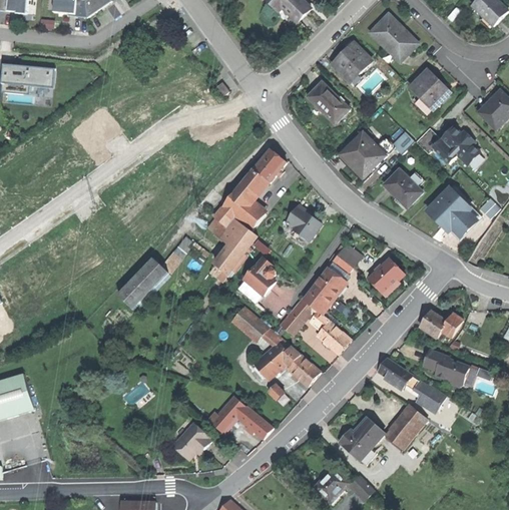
[(0,10),(6,11),(6,10),(15,11),(15,12),(26,13),(27,0),(0,0),(0,10)]
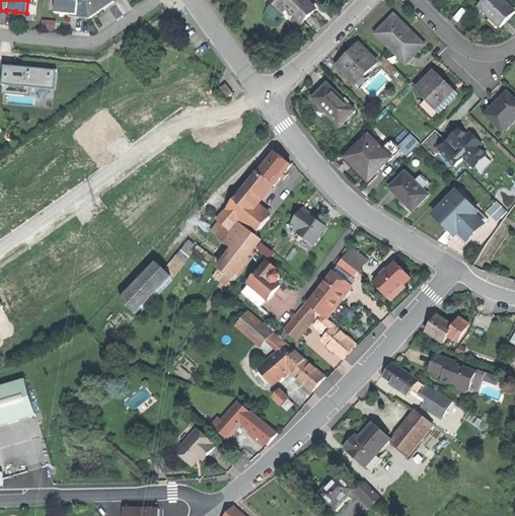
[(54,0),(53,13),(67,14),(74,15),(74,17),(87,19),(85,0),(54,0)]
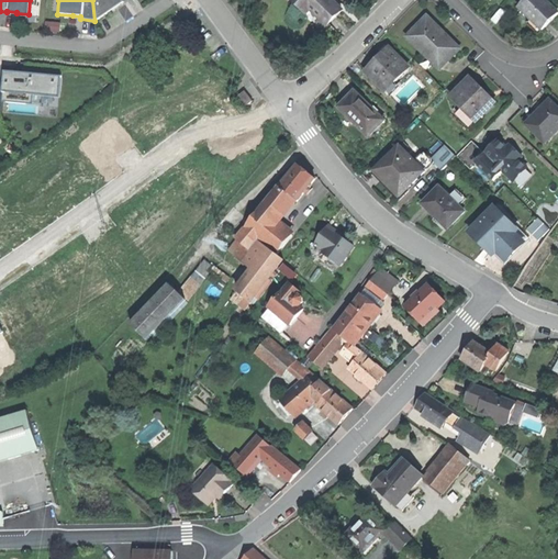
[(92,0),(95,21),(122,1),(121,0),(92,0)]
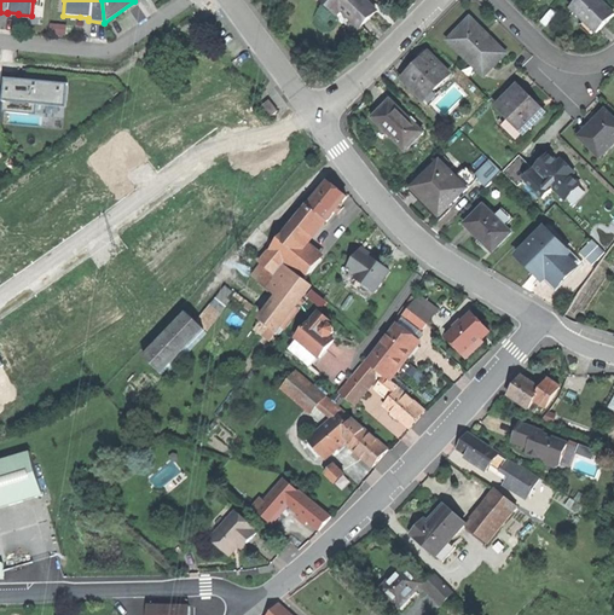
[(320,0),(326,6),(331,1),(355,27),(365,18),(374,10),(363,0),(320,0)]
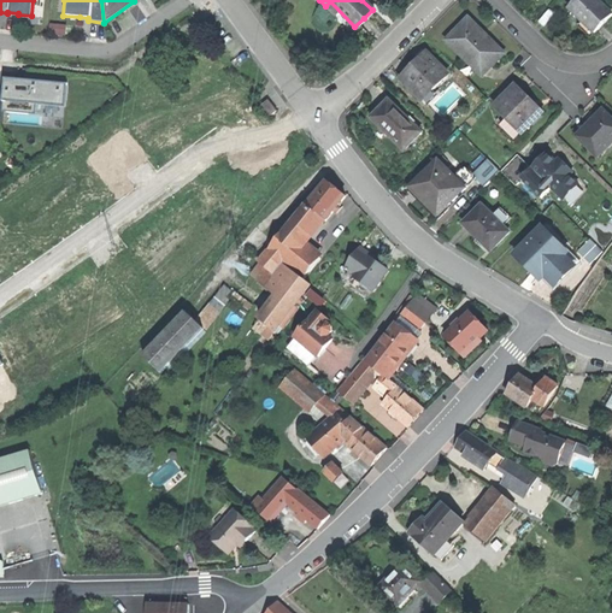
[(575,0),(569,6),(594,33),(602,24),(611,15),(596,0),(575,0)]
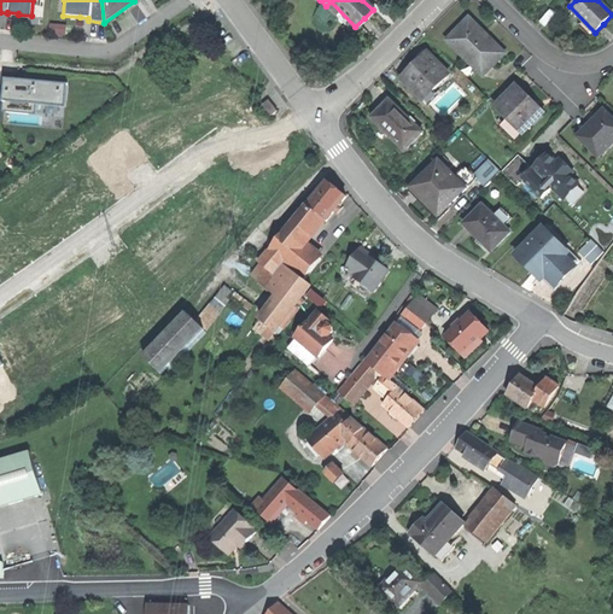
[(447,37),(480,72),(502,52),(486,37),(467,17),(447,37)]
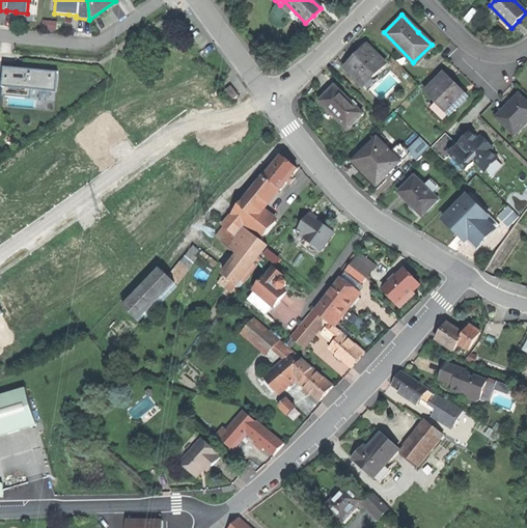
[(343,67),(361,85),(383,63),(365,45),(354,57),(343,67)]
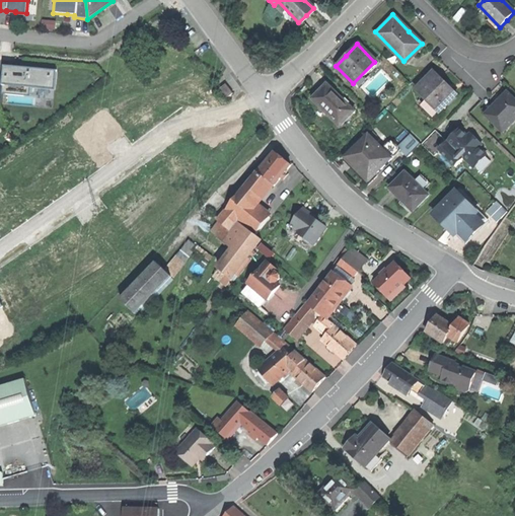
[(1,77),(0,93),(26,95),(27,85),(29,85),(52,87),(54,64),(18,61),(17,67),(17,76),(1,75),(1,77)]
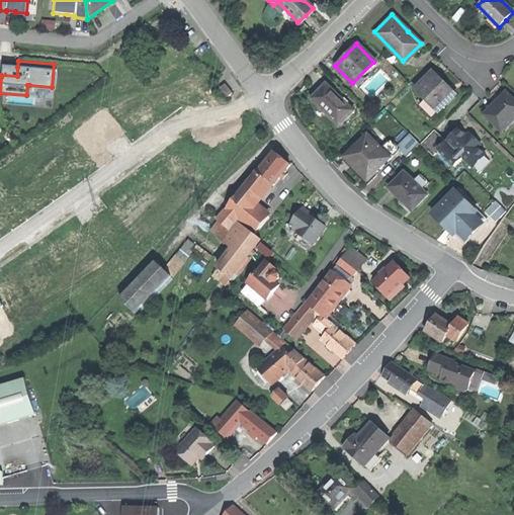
[(17,76),(17,67),(2,65),(1,75),(17,76)]
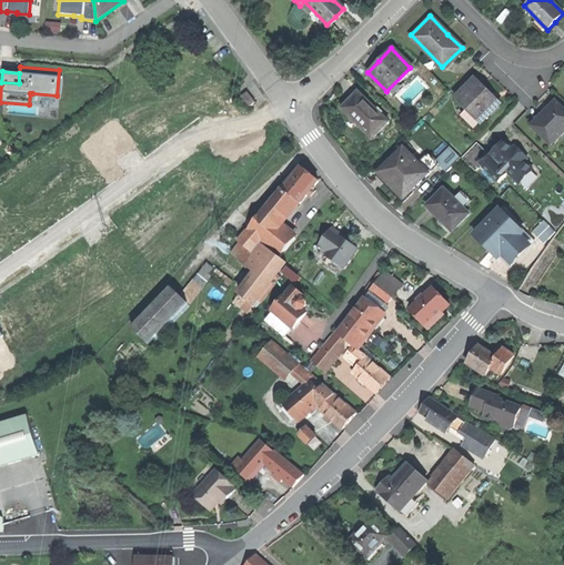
[(454,97),(479,122),(497,103),(485,91),(473,78),(454,97)]
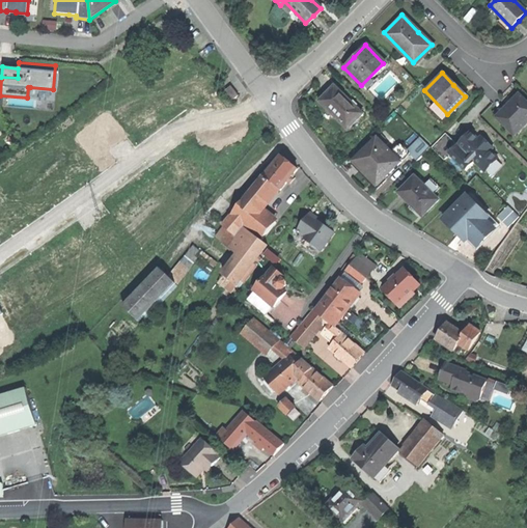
[(222,88),(229,99),(236,94),(228,85),(222,88)]
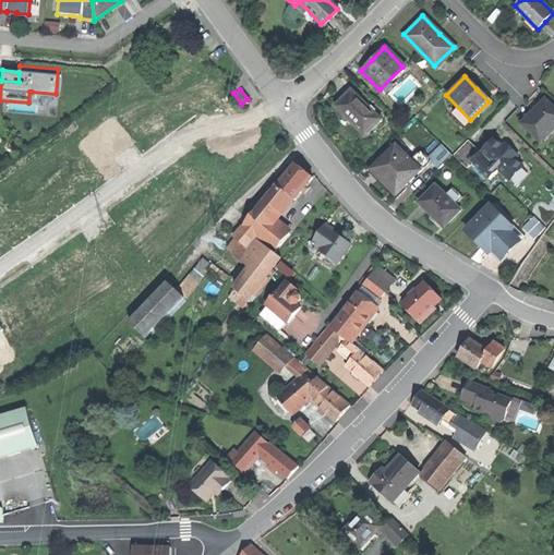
[(347,118),(363,134),(378,118),(350,89),(334,106),(347,118)]
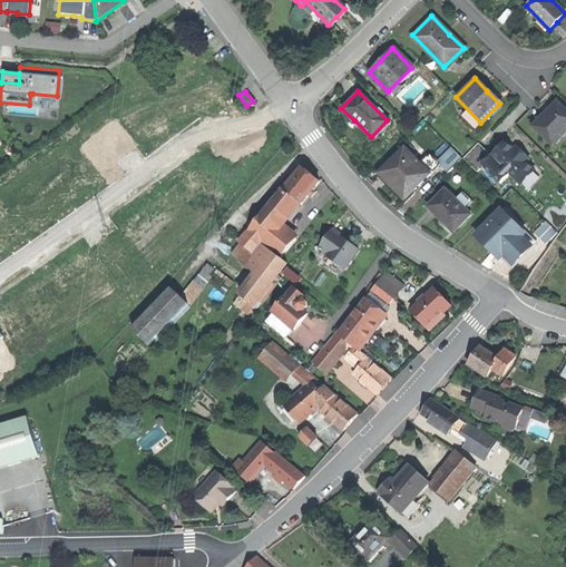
[(542,115),(530,125),(549,144),(565,127),(565,111),(555,100),(542,115)]
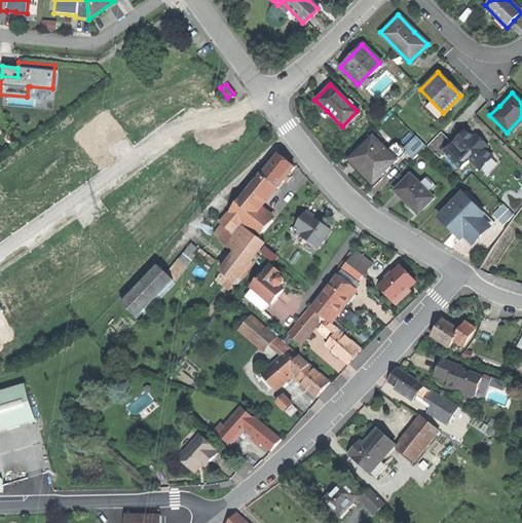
[(459,169),(469,158),(452,143),(439,129),(424,145),(438,158),(444,152),(459,169)]
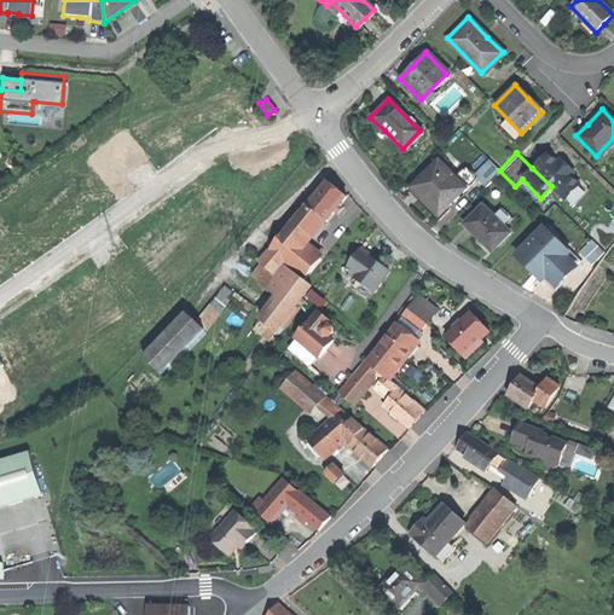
[(546,154),(532,168),(551,186),(563,198),(578,184),(569,175),(573,172),(567,166),(560,158),(556,162),(546,154)]
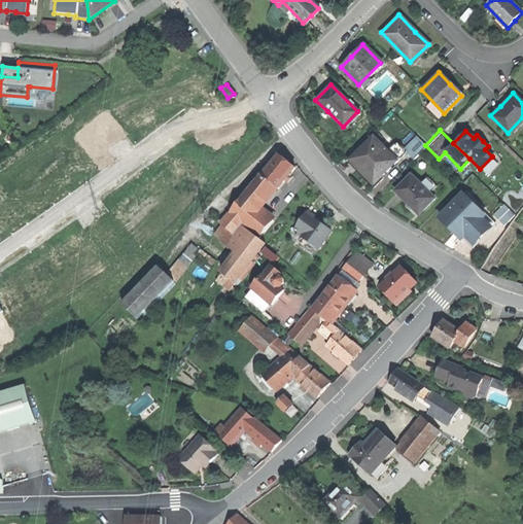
[(359,171),(371,183),(395,159),(387,150),(372,135),(347,159),(359,171)]
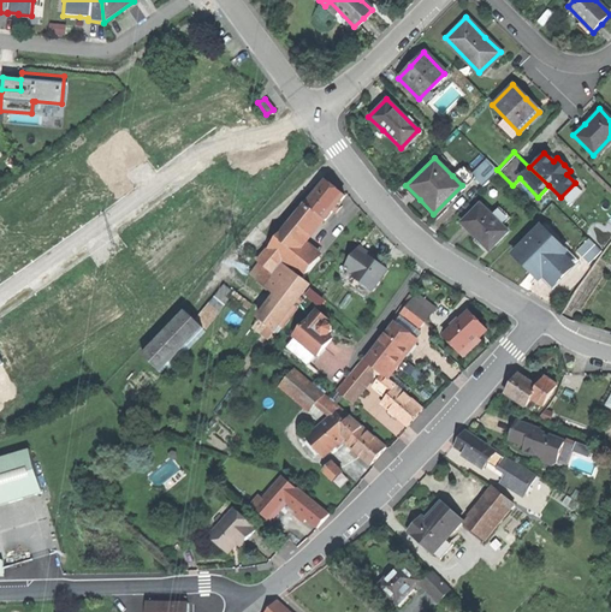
[(487,160),(472,176),(481,185),(497,170),(487,160)]
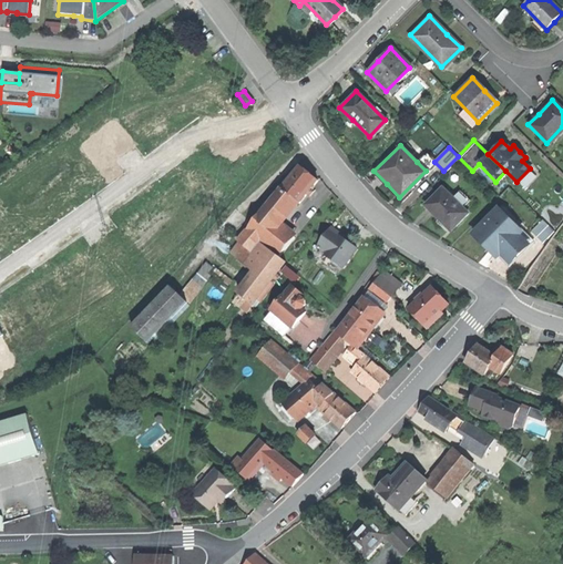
[(426,153),(417,162),(426,171),(434,162),(426,153)]
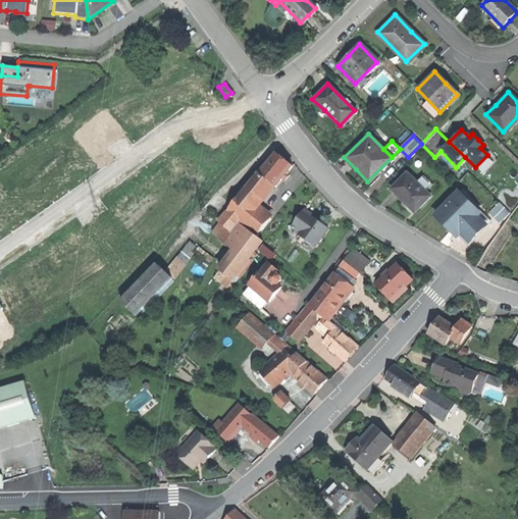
[(273,152),(257,172),(268,183),(273,186),(290,165),(282,159),(273,152)]
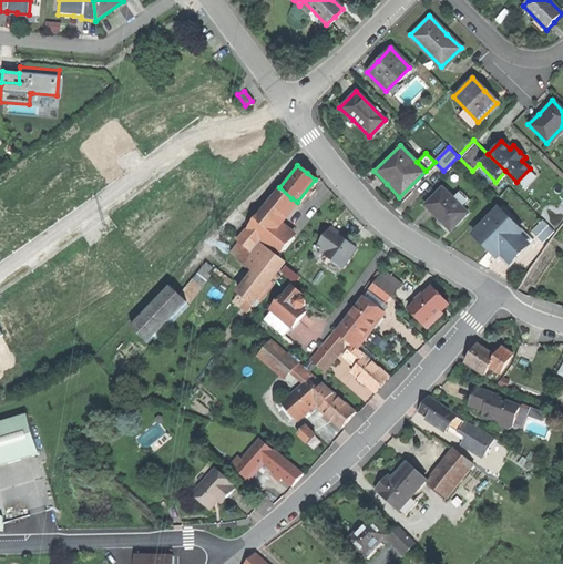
[(437,216),(449,228),(467,212),(461,206),(451,196),(441,186),(423,203),(437,216)]
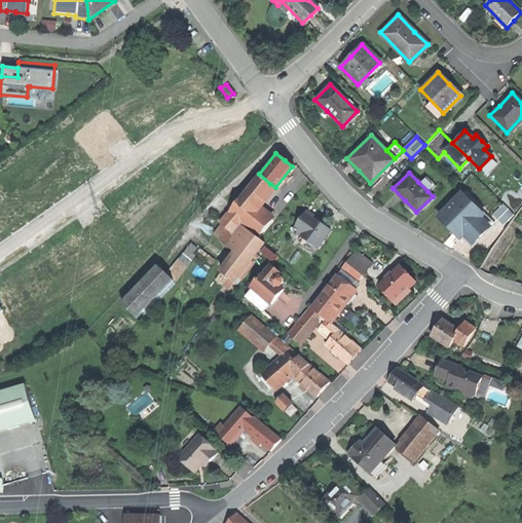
[(259,174),(241,195),(254,204),(270,184),(259,174)]
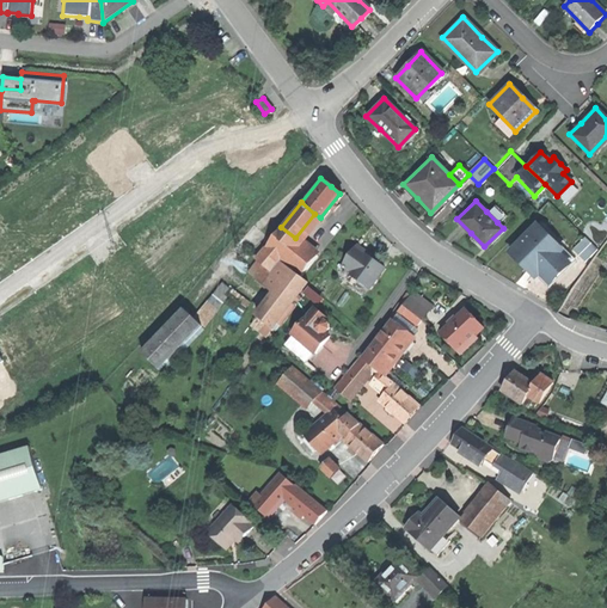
[(494,204),(486,212),(497,222),(504,215),(494,204)]
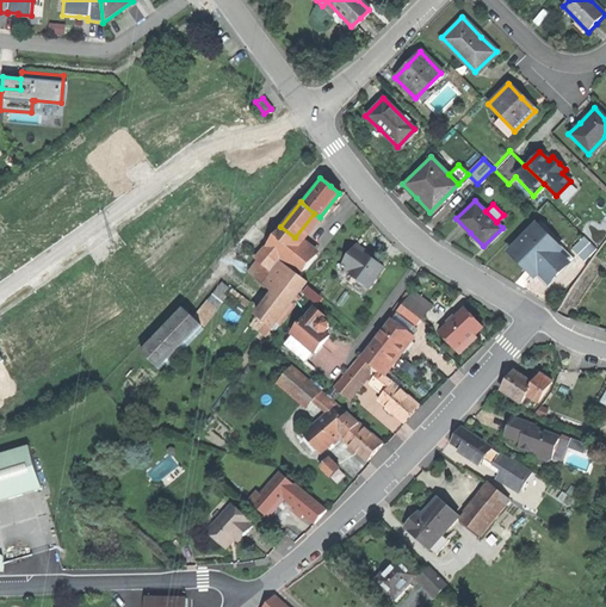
[(535,224),(508,249),(520,261),(531,273),(537,267),(548,278),(557,268),(556,267),(564,260),(555,251),(557,248),(535,224)]
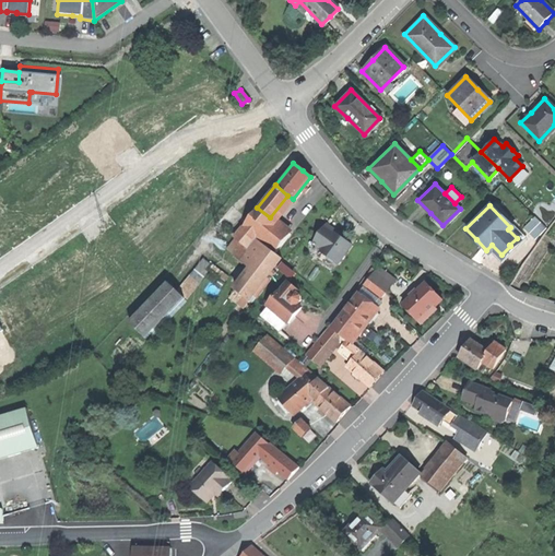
[(241,226),(272,251),(288,232),(270,217),(257,208),(241,226)]
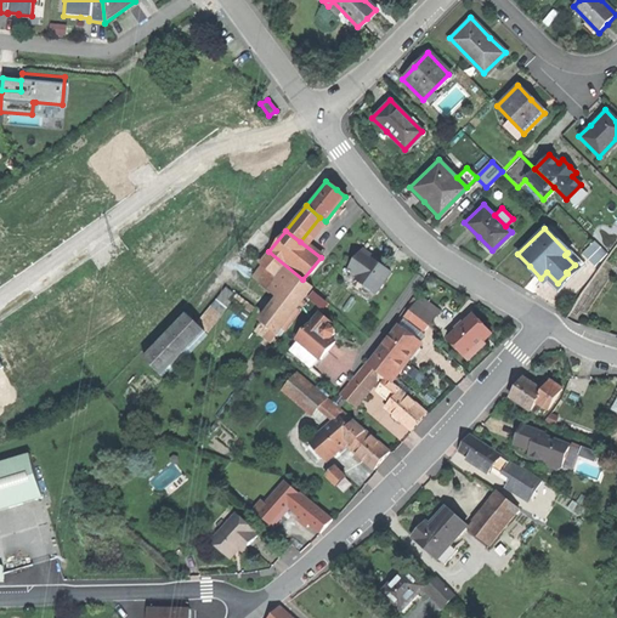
[(581,251),(593,264),(604,251),(592,239),(581,251)]
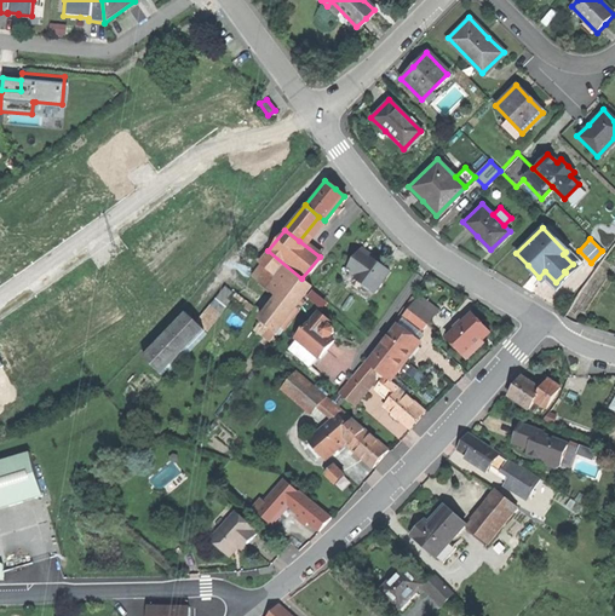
[(351,278),(369,292),(385,270),(377,264),(369,259),(372,257),(358,247),(343,269),(352,276),(351,278)]
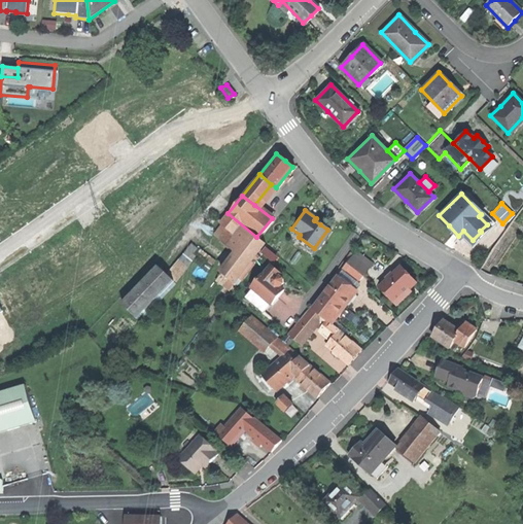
[(252,242),(256,237),(228,213),(223,218),(252,242)]
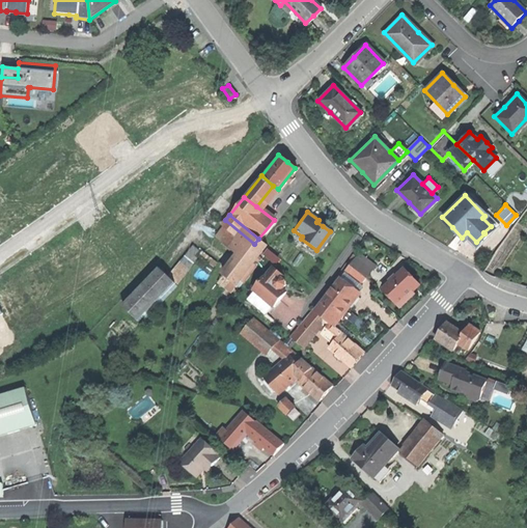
[(261,249),(254,244),(225,220),(221,225),(228,231),(220,242),(237,256),(221,275),(232,284),(261,249)]
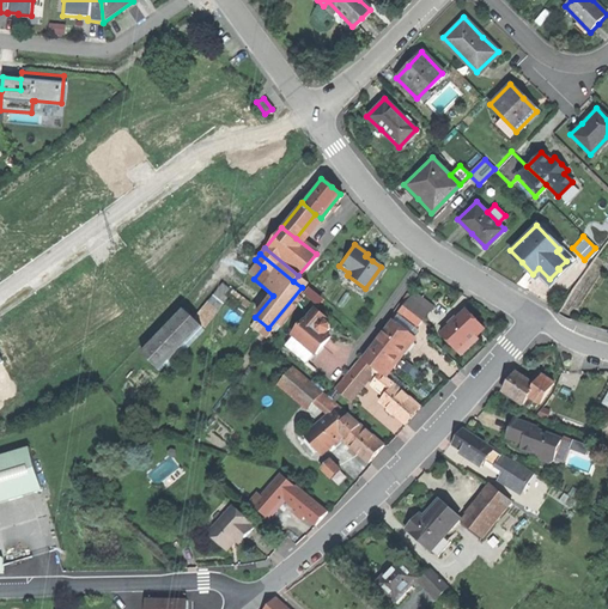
[(362,357),(380,370),(394,352),(408,333),(413,328),(426,310),(408,297),(362,357)]
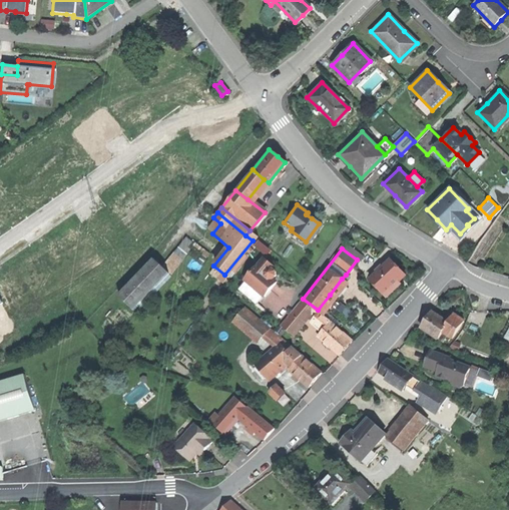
[(118,295),(132,308),(167,273),(152,259),(118,295)]
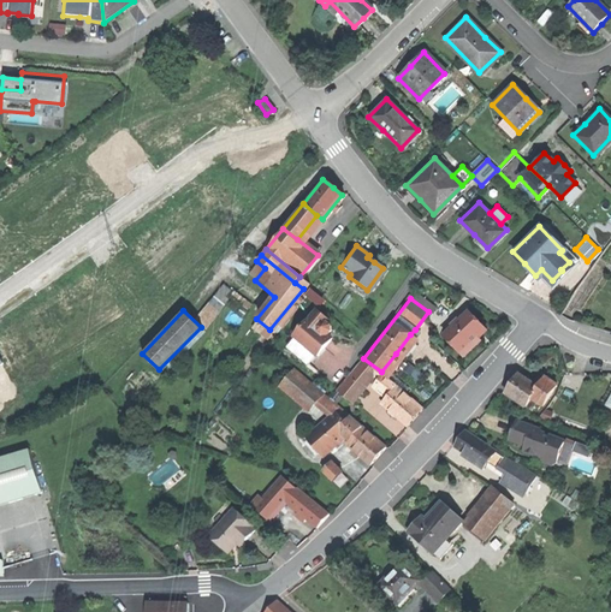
[(290,338),(283,348),(302,364),(310,355),(312,356),(320,348),(326,339),(322,336),(326,331),(326,326),(321,322),(324,321),(312,310),(289,337),(290,338)]
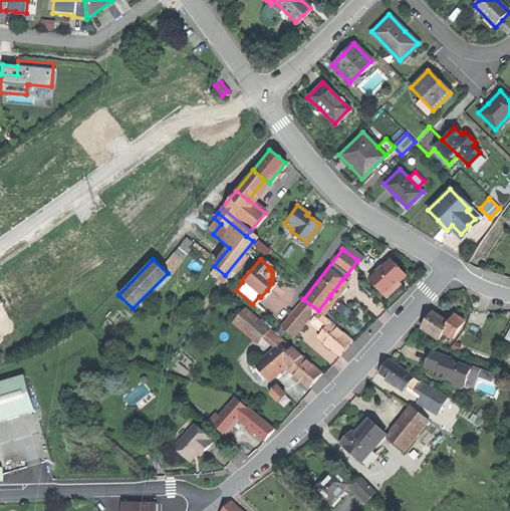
[(392,260),(369,278),(384,294),(396,284),(400,281),(405,276),(392,260)]
